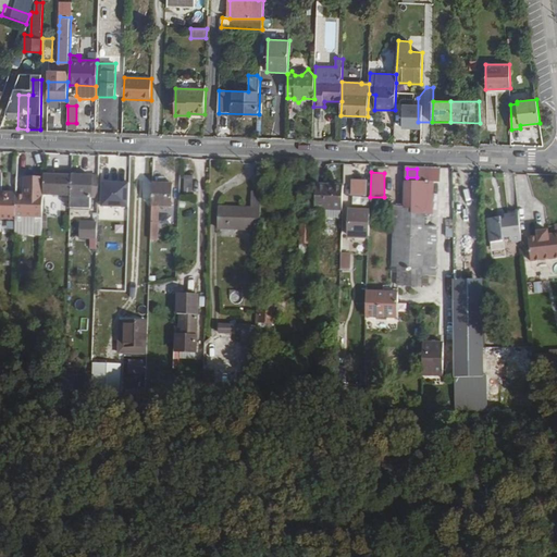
[(44,195),(71,195),(72,176),(56,175),(45,175),(44,195)]
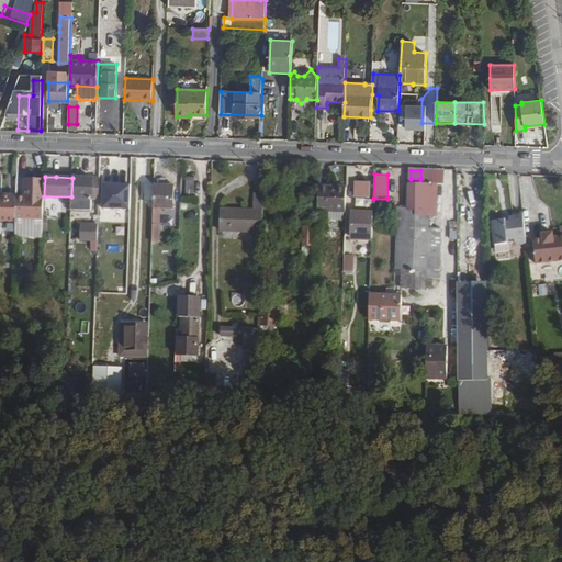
[(194,177),(186,177),(186,197),(194,197),(194,177)]
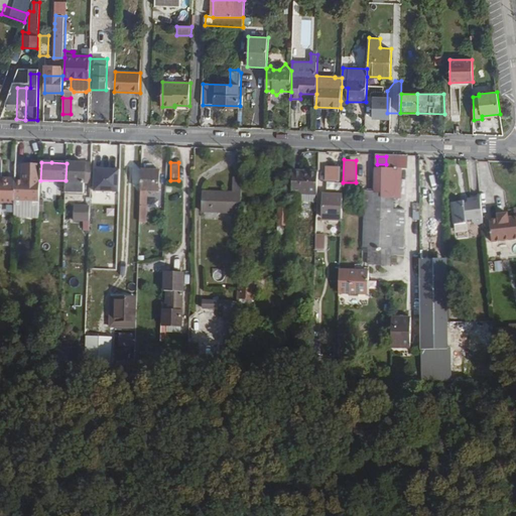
[(67,163),(66,180),(66,194),(66,195),(85,195),(85,183),(91,183),(91,182),(92,163),(67,163)]
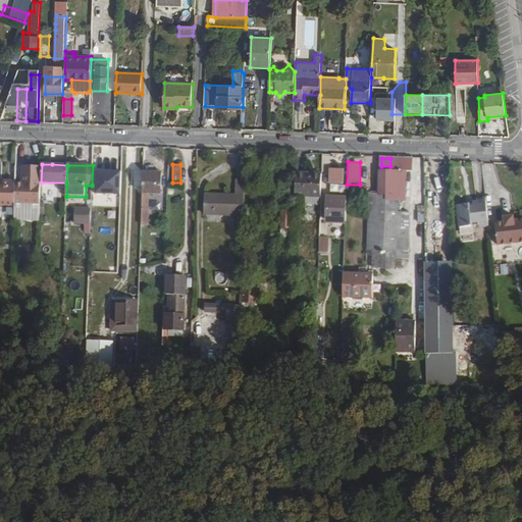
[(329,167),(328,185),(346,185),(346,168),(329,167)]
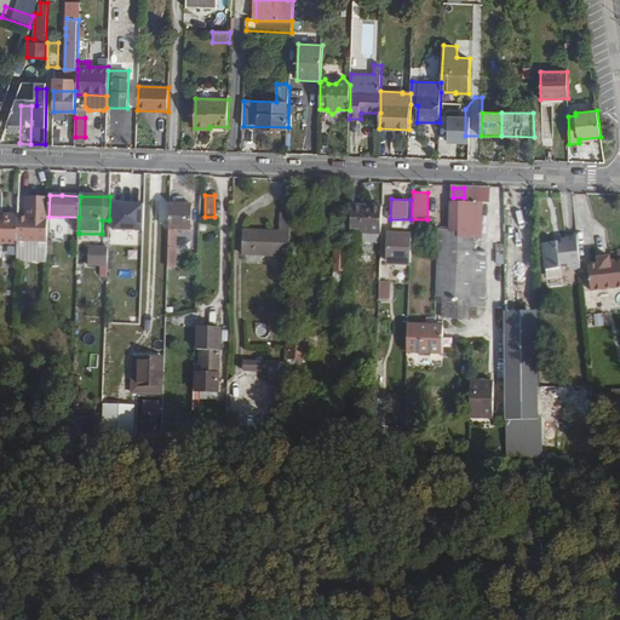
[(472,237),(474,204),(453,202),(452,230),(438,229),(436,298),(442,298),(441,319),(449,320),(449,298),(470,299),(471,304),(472,304),(472,282),(472,252),(472,237)]
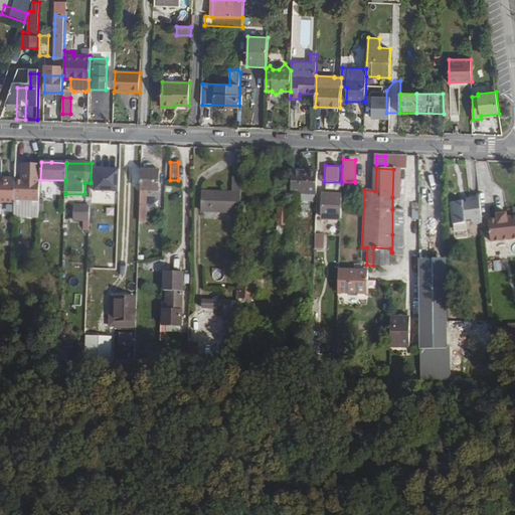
[(142,170),(141,174),(141,191),(159,191),(160,170),(142,170)]
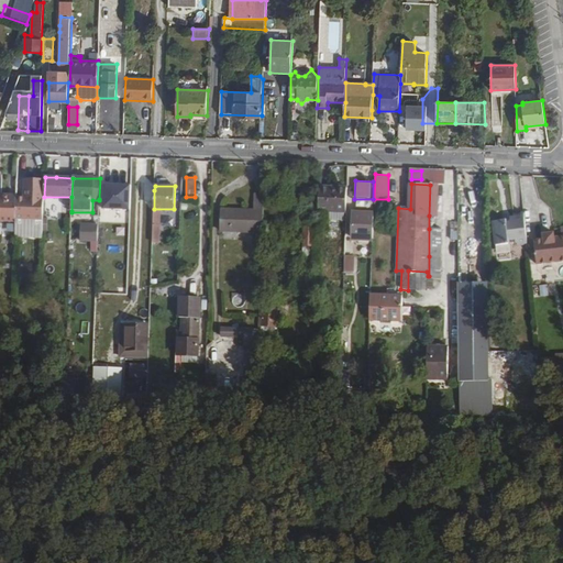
[(320,186),(319,199),(319,212),(346,213),(346,187),(320,186)]
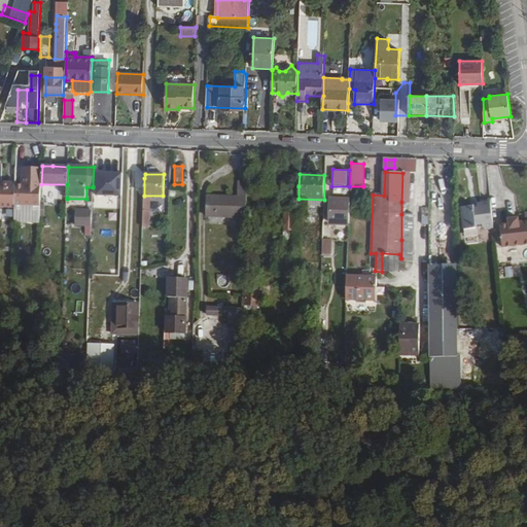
[(0,180),(0,207),(14,208),(15,205),(15,185),(15,184),(15,181),(0,180)]
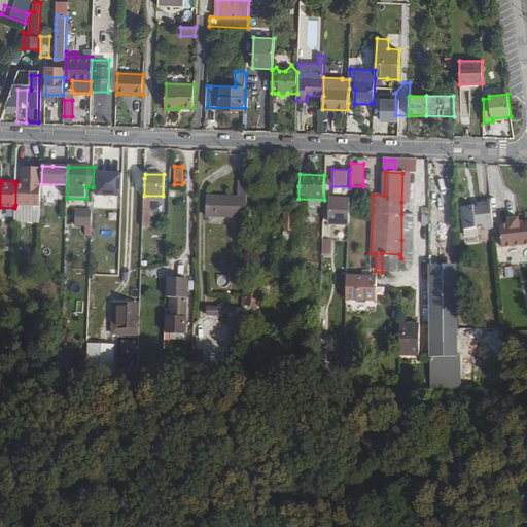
[(237,236),(243,237),(245,237),(247,181),(240,180),(239,196),(207,195),(206,216),(238,218),(237,236)]
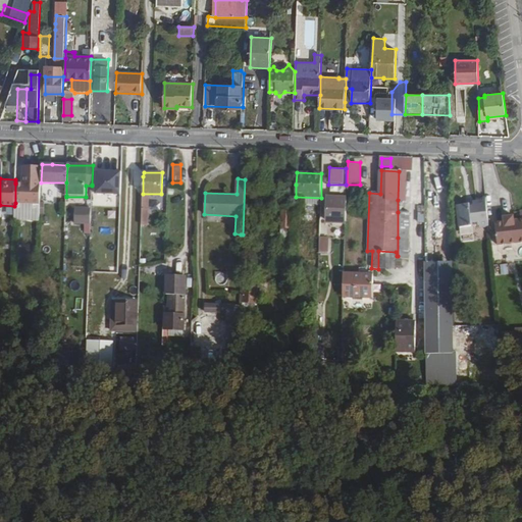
[(15,184),(15,203),(40,204),(41,190),(41,183),(15,183),(15,184)]
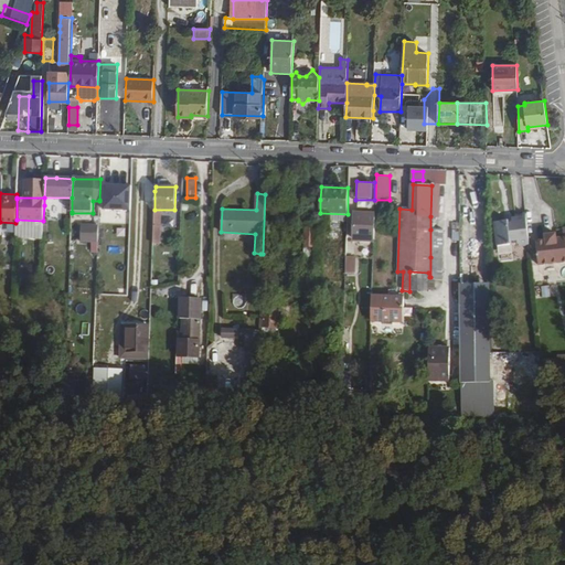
[(354,212),(353,240),(374,240),(374,234),(375,213),(354,212)]
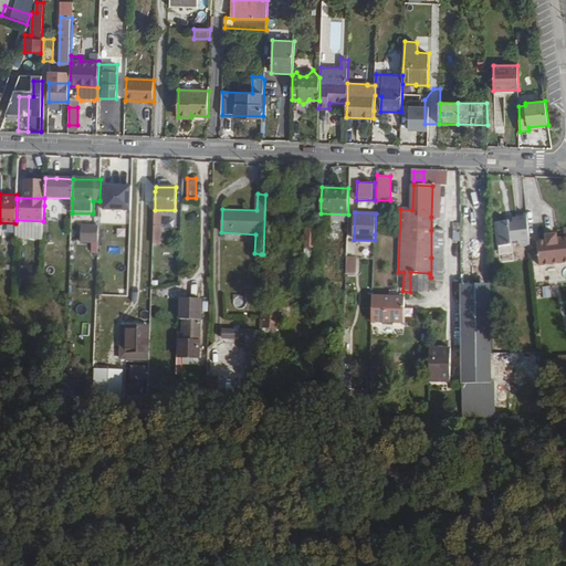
[(565,217),(565,213),(555,215),(555,212),(544,213),(544,216),(535,217),(537,242),(565,238),(565,217)]
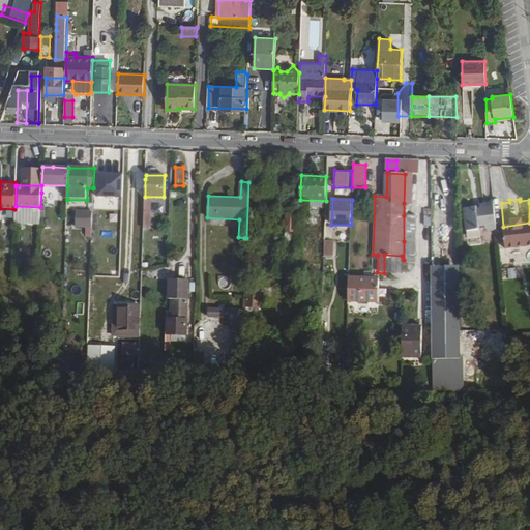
[(481,207),(481,210),(478,210),(475,208),(465,209),(467,231),(488,229),(488,231),(497,231),(494,204),(481,205),(481,207)]
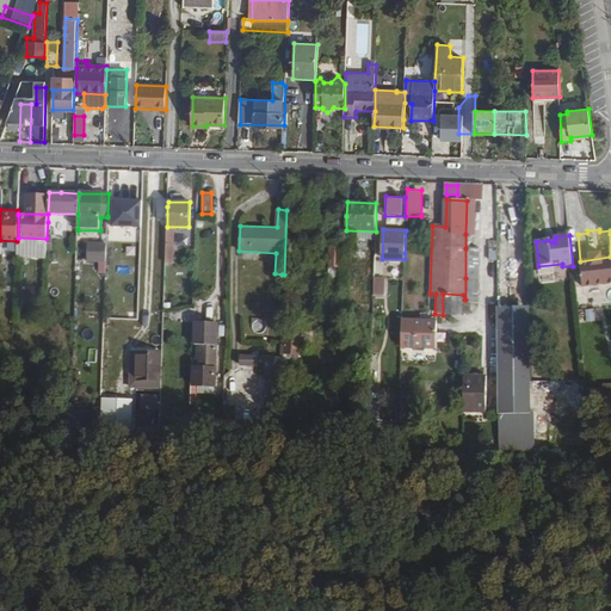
[(88,242),(87,252),(87,263),(106,264),(106,245),(106,242),(88,242)]
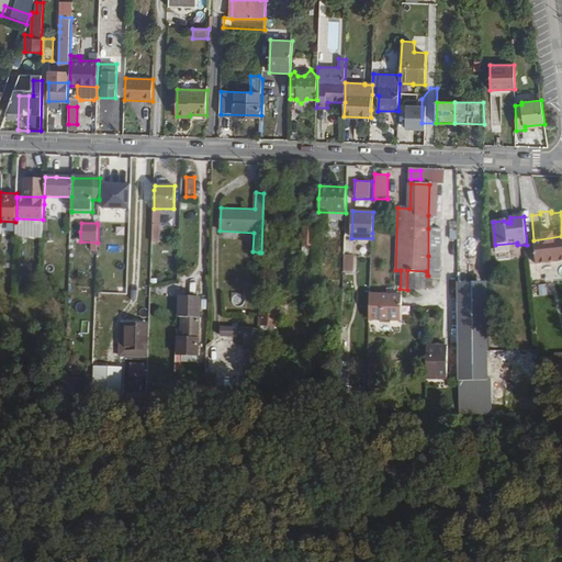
[(303,224),(302,246),(314,246),(315,224),(303,224)]
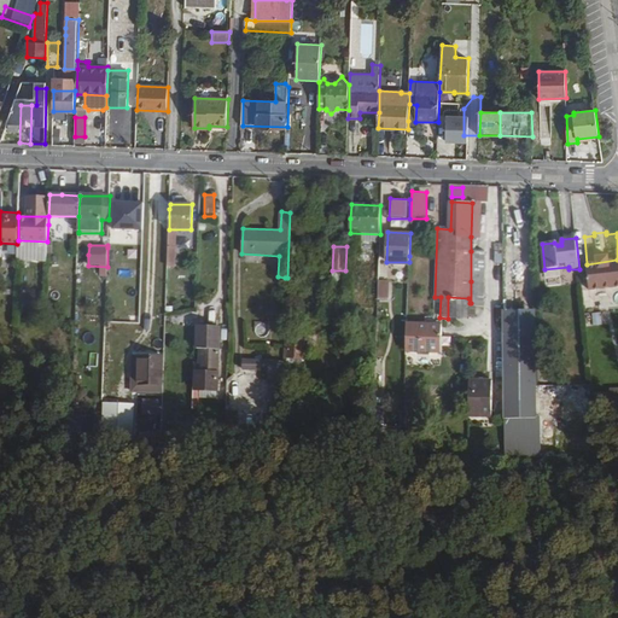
[(471,251),(471,281),(484,281),(485,251),(471,251)]
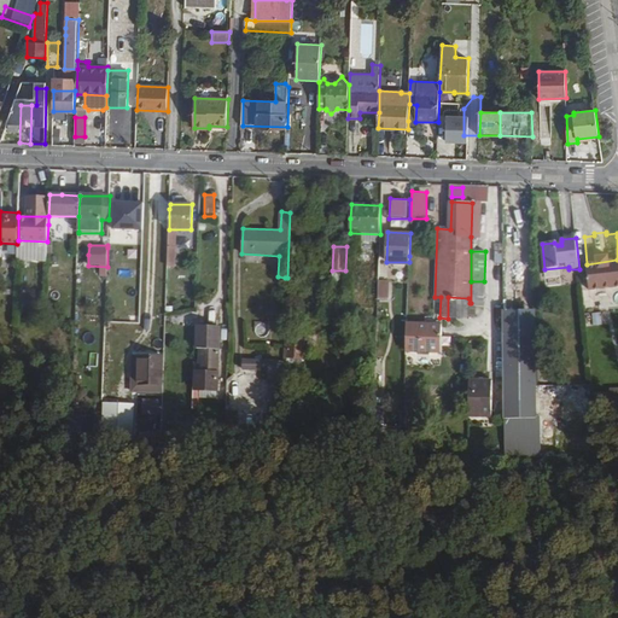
[(379,264),(378,296),(390,297),(391,264),(379,264)]
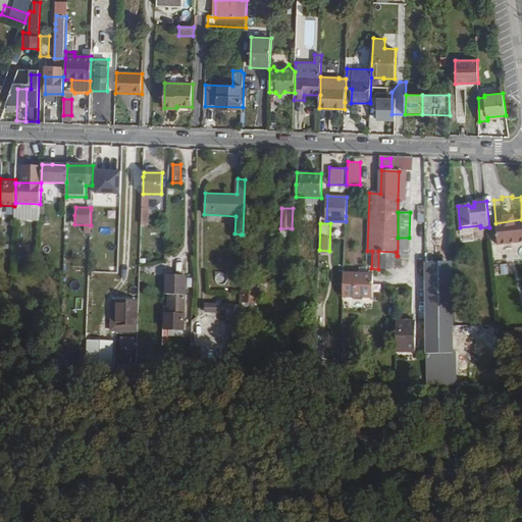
[(398,238),(398,256),(409,256),(409,238),(398,238)]
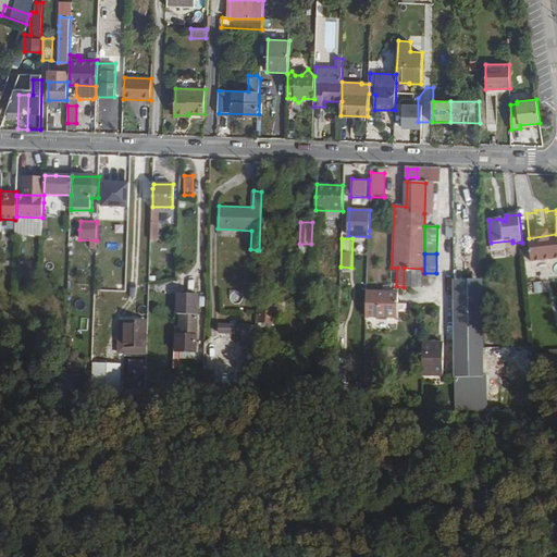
[(404,268),(404,287),(422,287),(422,286),(424,286),(424,273),(423,273),(422,269),(404,268)]
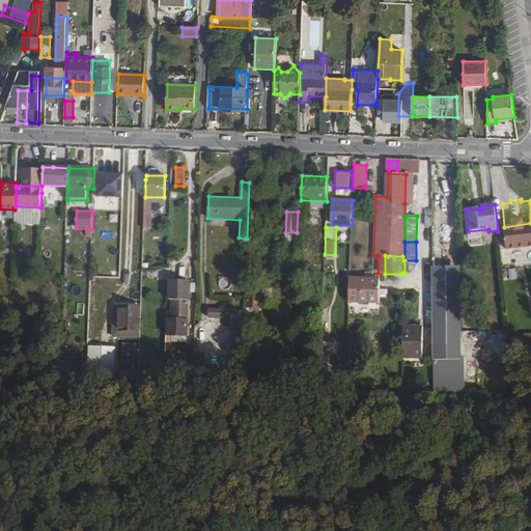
[(416,260),(404,260),(404,273),(409,273),(410,264),(416,266),(416,260)]
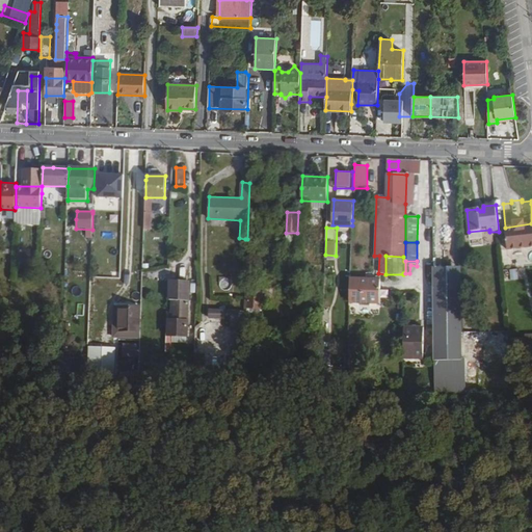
[(434,322),(434,361),(434,392),(464,393),(464,357),(462,357),(461,267),(433,267),(433,294),(434,322)]
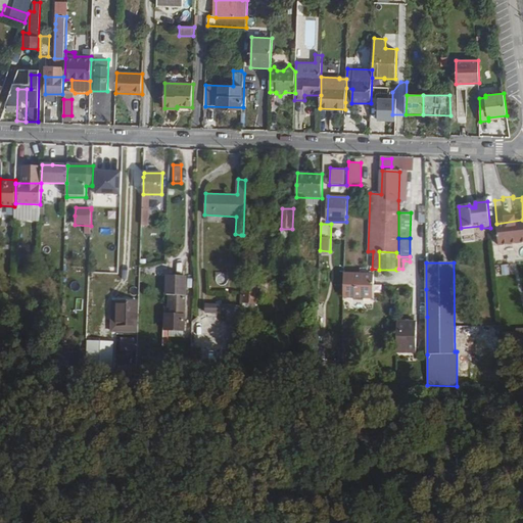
[(506,264),(495,265),(496,274),(507,273),(506,264)]
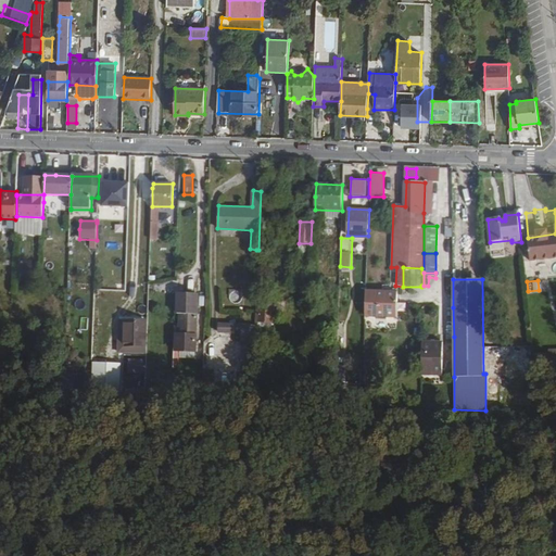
[(366,290),(365,317),(396,318),(397,291),(366,290)]
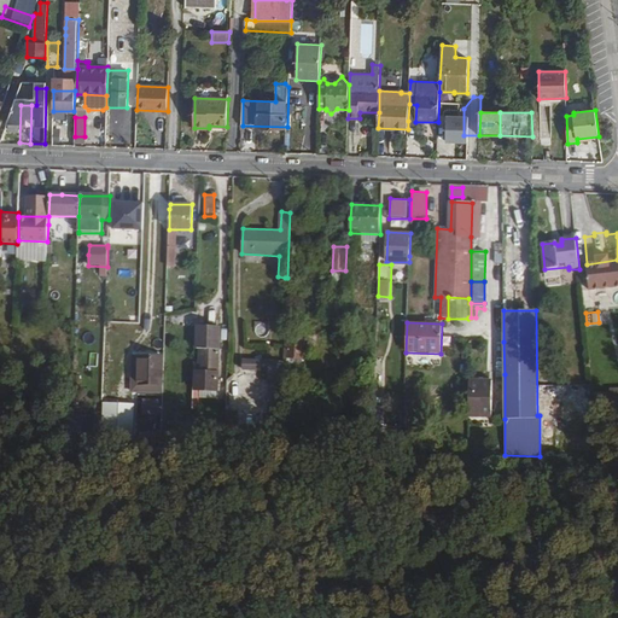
[(198,371),(194,369),(193,408),(199,409),(199,398),(217,398),(221,327),(198,326),(197,349),(199,349),(198,371)]
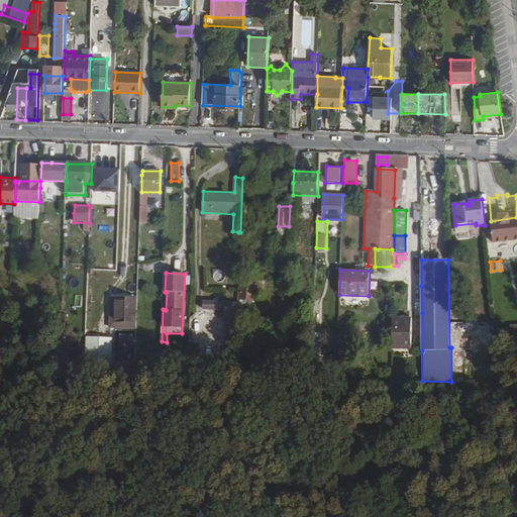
[(252,307),(254,276),(239,276),(238,307),(242,307),(242,306),(252,307)]
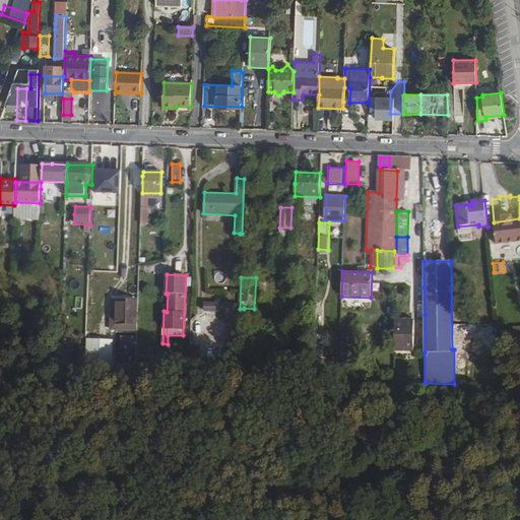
[(424,287),(414,287),(415,315),(425,315),(424,287)]
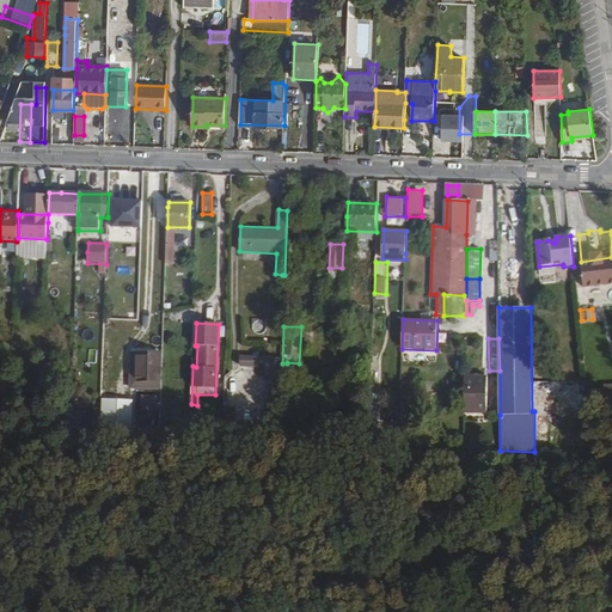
[(152,377),(161,377),(163,353),(138,352),(136,381),(152,381),(152,377)]
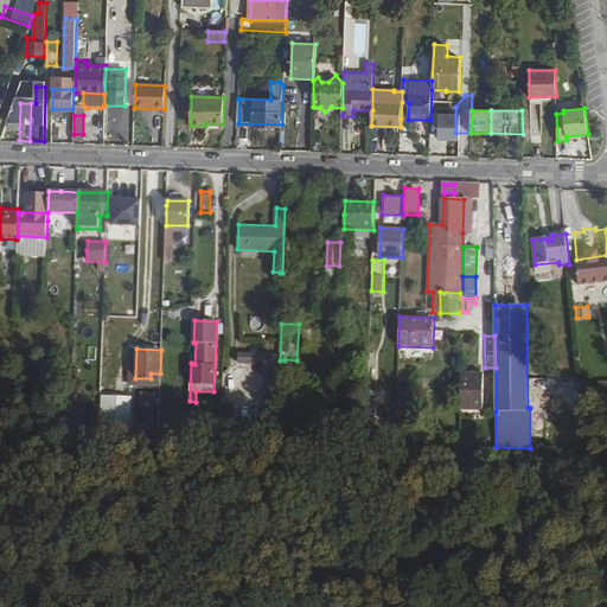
[(263,406),(266,406),(278,406),(278,401),(278,396),(279,388),(279,387),(279,374),(274,372),(274,355),(240,353),(238,364),(264,364),(263,406)]
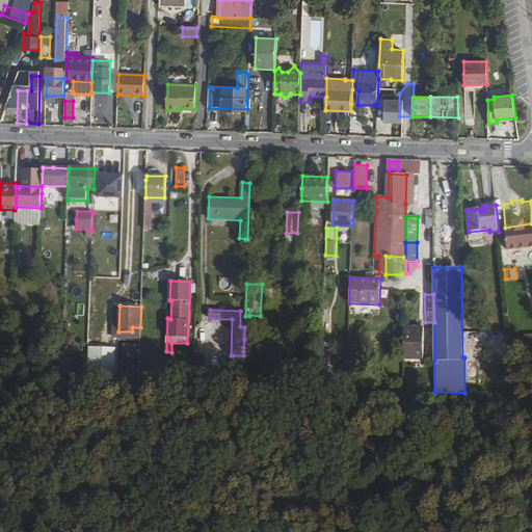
[(404,326),(404,360),(423,360),(424,326),(404,326)]
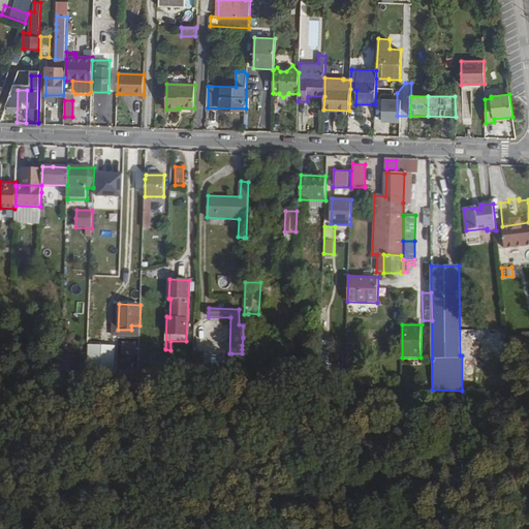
[(88,375),(112,376),(113,343),(90,342),(88,375)]
